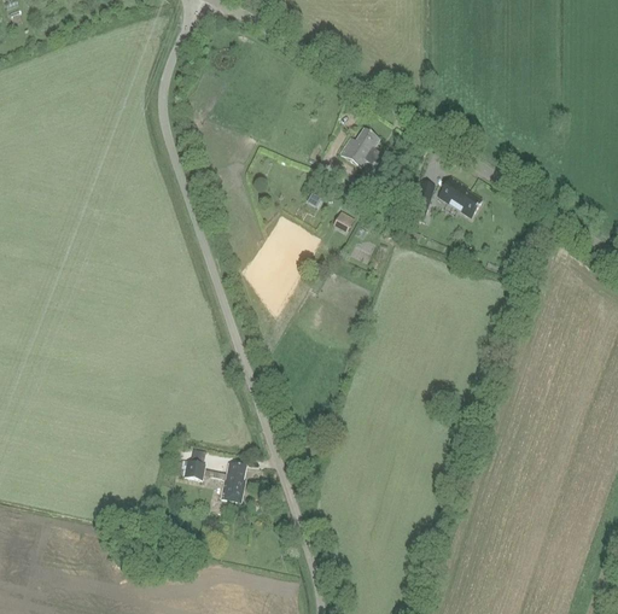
[(382,138),(365,127),(356,140),(351,136),(339,153),(362,168),(363,165),(369,169),(359,185),(371,193),(382,176),(392,158),(380,151),(380,152),(375,148),(382,138)]
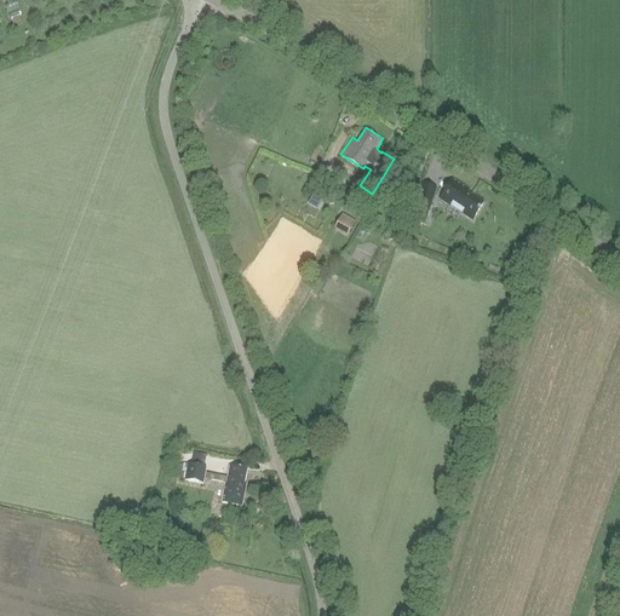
[(453,176),(440,196),(471,218),(483,200),(468,190),(469,186),(453,176)]
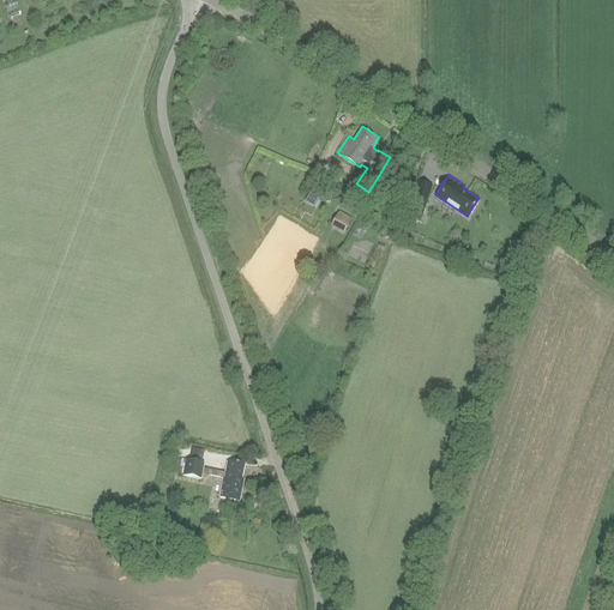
[(414,192),(405,215),(420,219),(428,197),(414,192)]
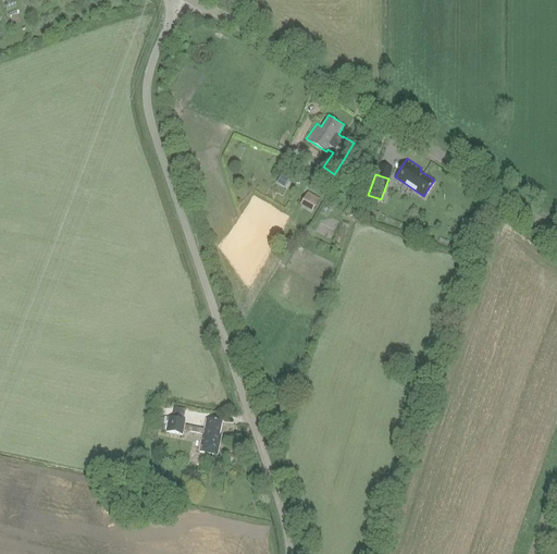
[(311,208),(319,196),(307,188),(299,200),(311,208)]
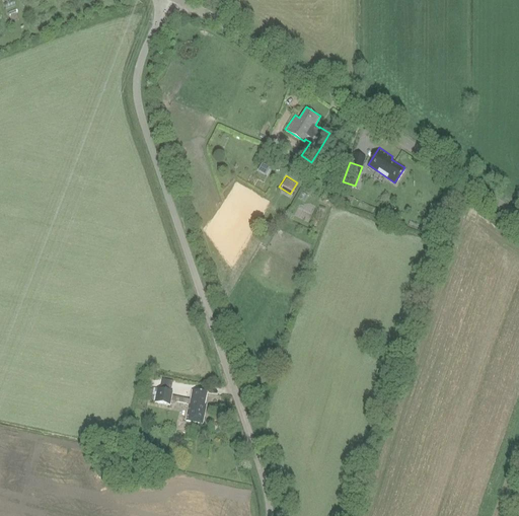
[(339,190),(335,200),(351,206),(352,201),(342,197),(344,192),(339,190)]
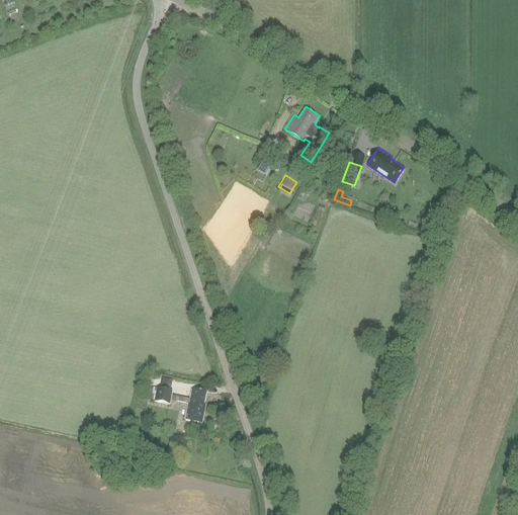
[(193,388),(191,396),(171,393),(172,390),(152,385),(150,398),(154,398),(154,399),(169,402),(170,399),(189,402),(186,417),(203,422),(207,402),(204,401),(207,391),(193,388)]
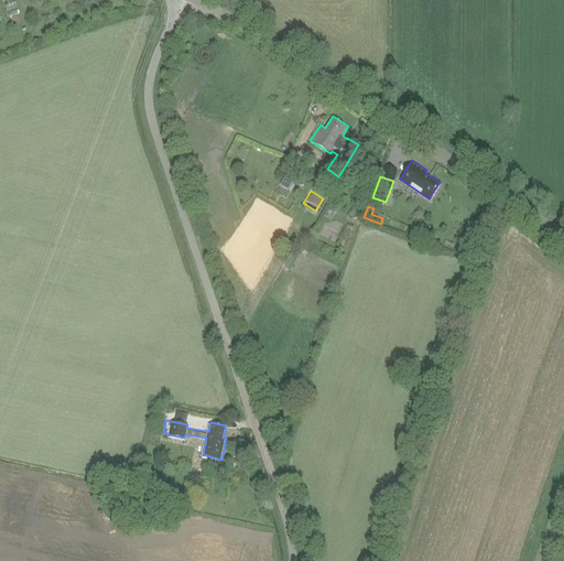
[(167,482),(155,478),(153,487),(165,491),(167,482)]
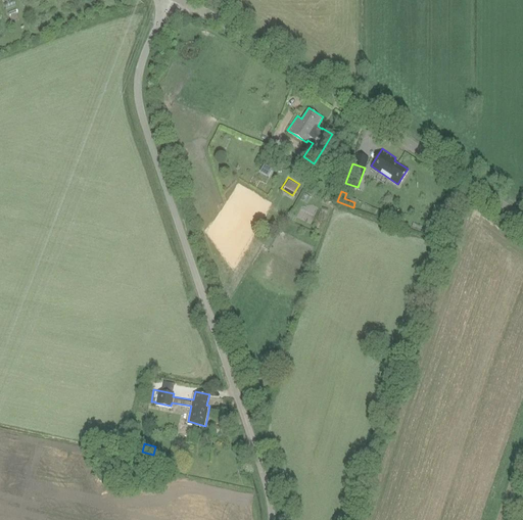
All buildings are outlined.
